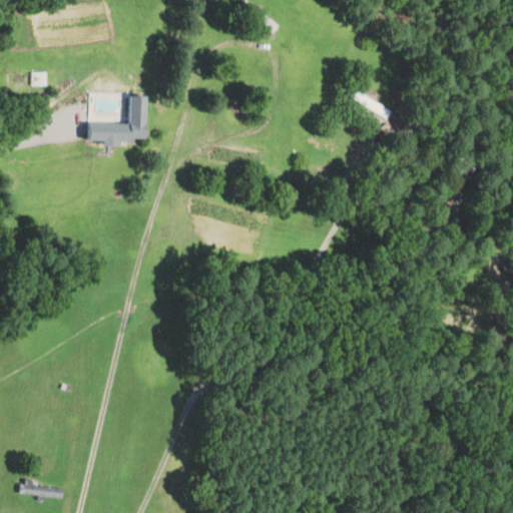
[(348,98),(384,122),(391,111),(355,87),(348,98)]
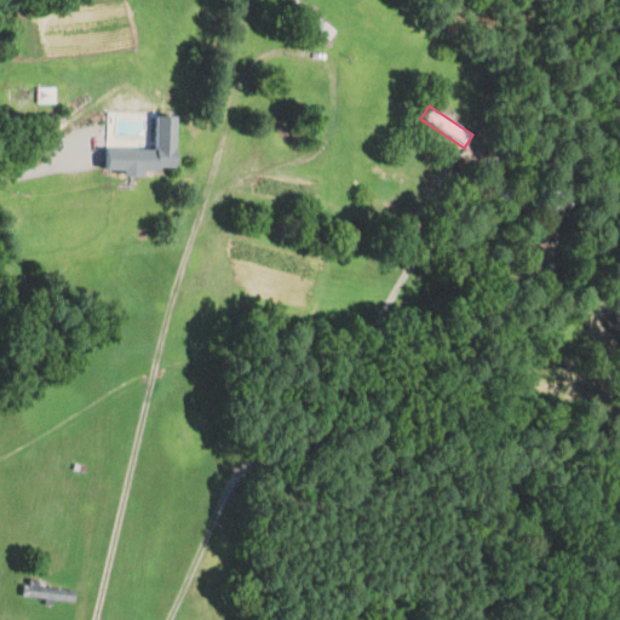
[(179,119),(154,119),(154,151),(104,151),(104,176),(148,176),(148,171),(178,171),(179,119)]
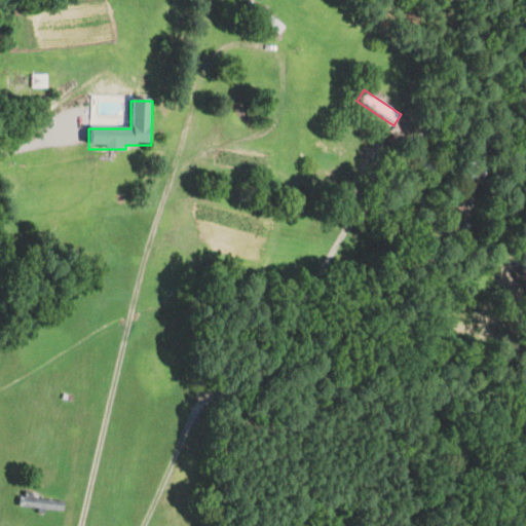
[(472,227),(464,224),(460,235),(468,237),(472,227)]
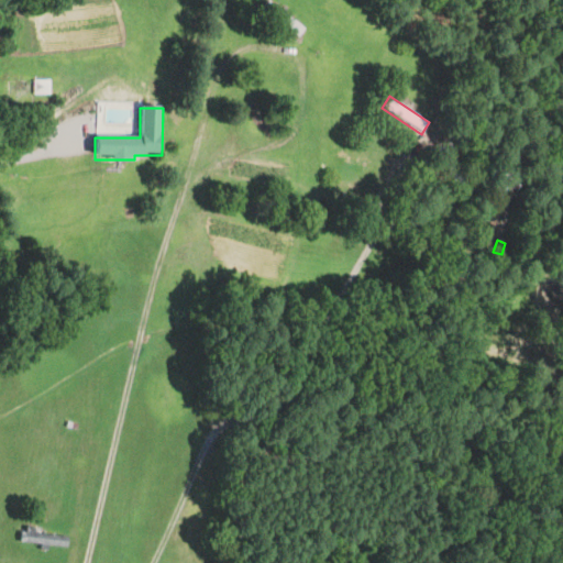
[(41,532),(41,528),(24,525),(21,541),(68,548),(69,536),(41,532)]
